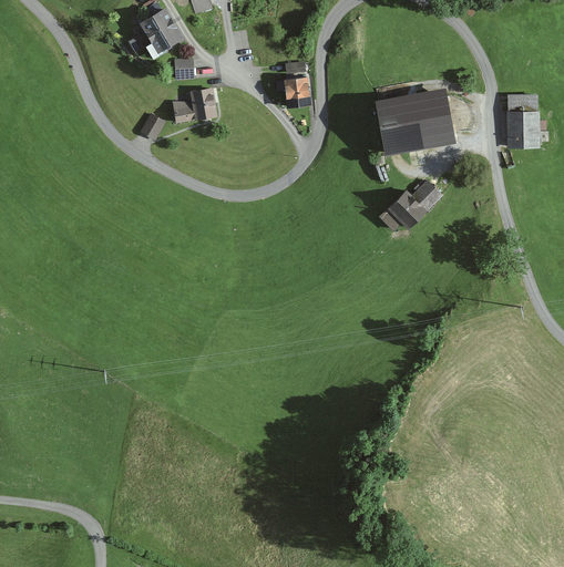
[(191,0),(194,10),(212,6),(209,0),(191,0)]
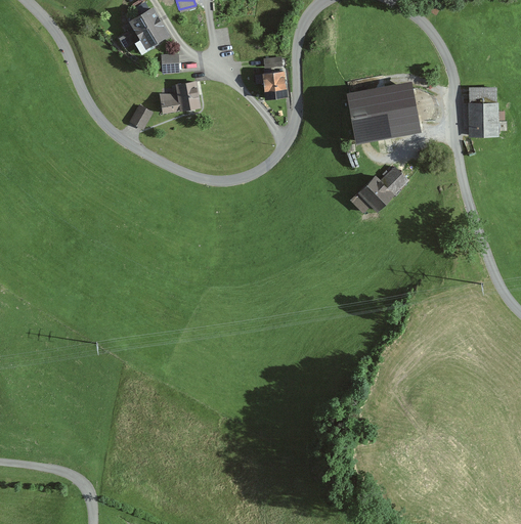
[(154,10),(130,25),(146,51),(170,38),(154,10)]
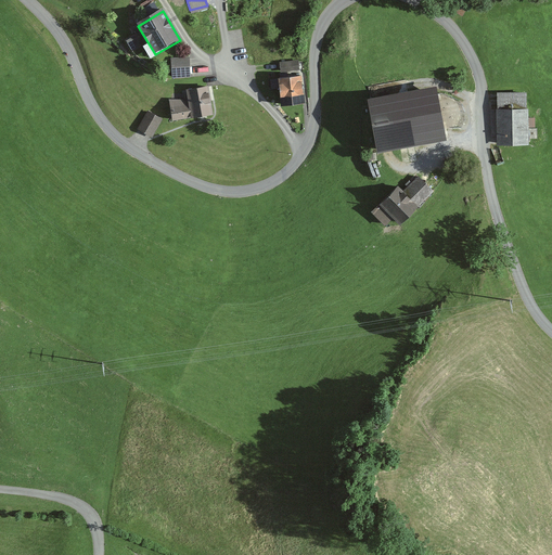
[(140,30),(126,39),(132,49),(146,41),(140,30)]
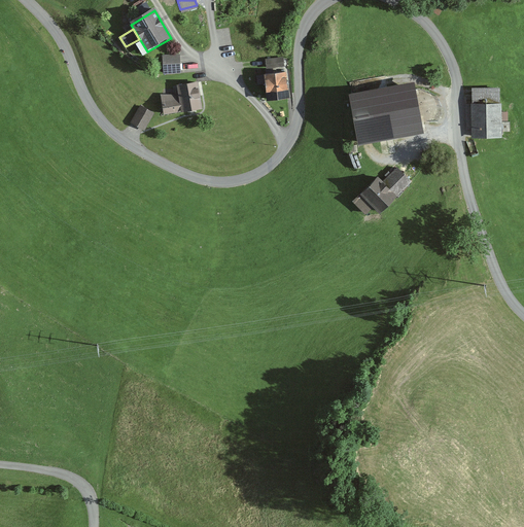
[(178,56),(162,57),(162,77),(179,76),(178,56)]
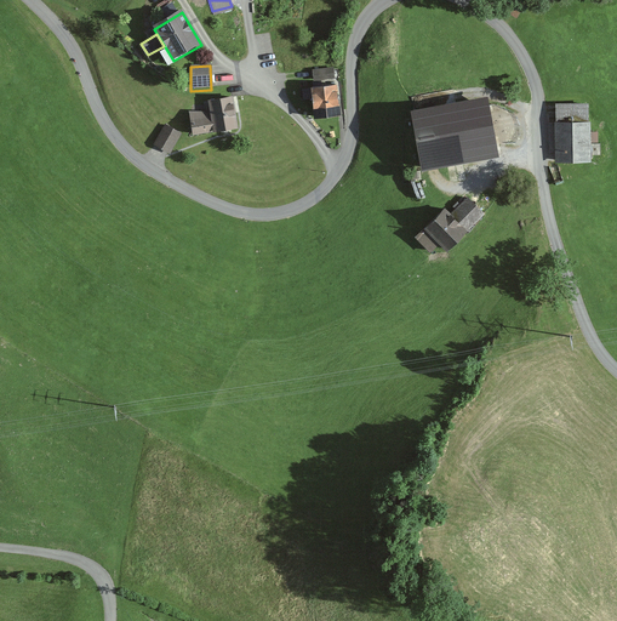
[(336,86),(308,89),(310,118),(338,117),(336,86)]
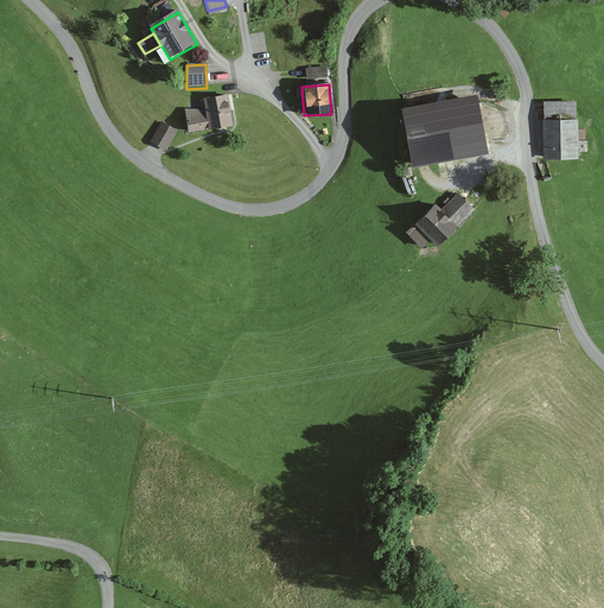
[(478,95),(404,108),(413,163),(488,151),(478,95)]
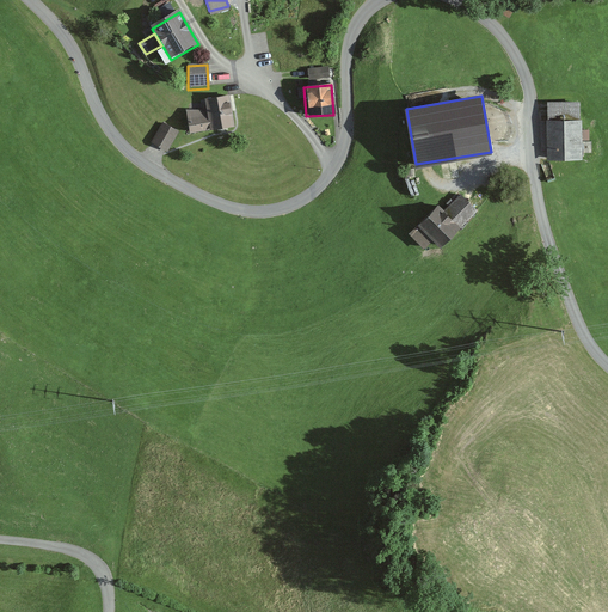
[(206,109),(188,111),(190,133),(233,128),(229,97),(204,99),(206,109)]
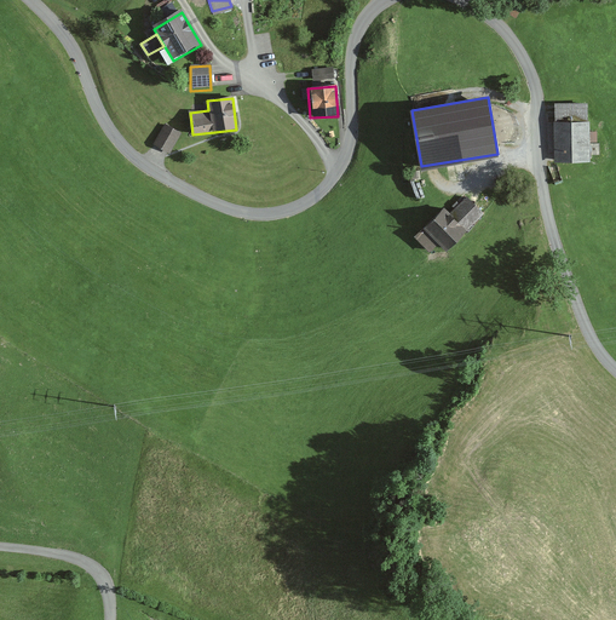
[(588,103),(556,102),(553,161),(587,162),(588,103)]
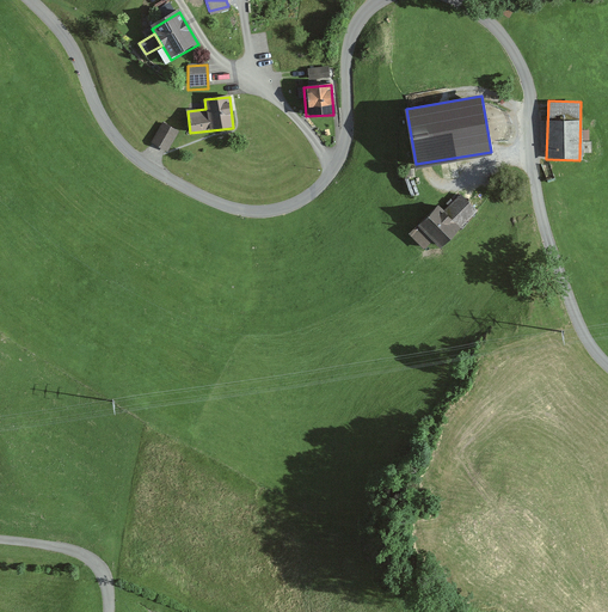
[(161,124),(149,144),(163,151),(173,132),(161,124)]
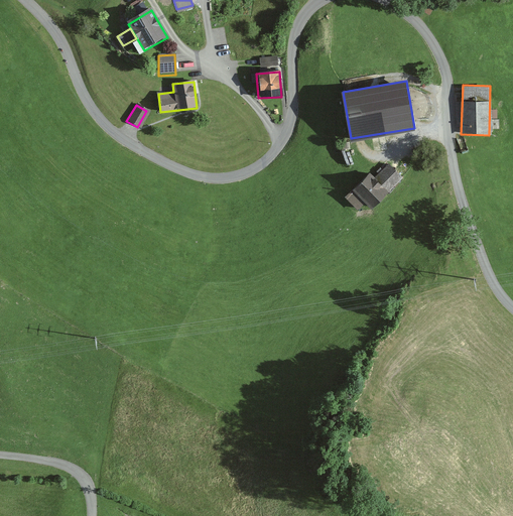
[(370,169),(345,195),(357,207),(364,200),(372,208),(402,177),(386,162),(375,174),(370,169)]
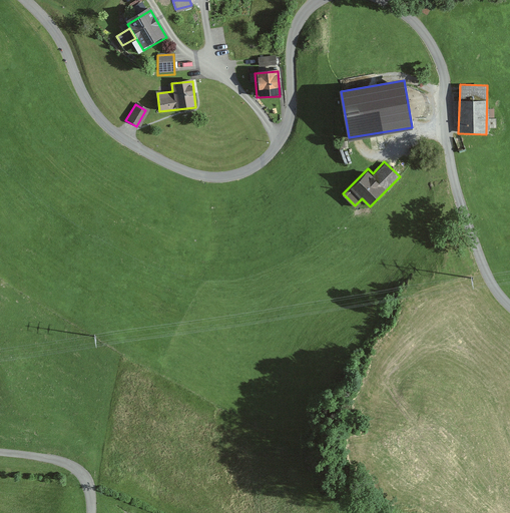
All buildings are outlined.
